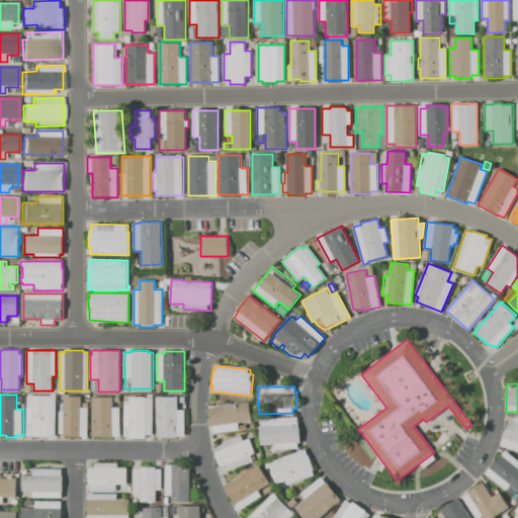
[(27,435),(27,396),(57,396),(57,435),(27,435)]
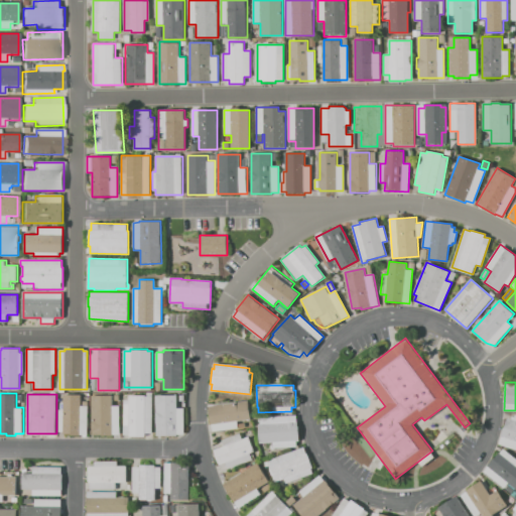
[(145,436),(129,436),(129,434),(123,434),(123,400),(129,400),(129,394),(145,394),(145,396),(152,396),(152,433),(145,433),(145,436)]
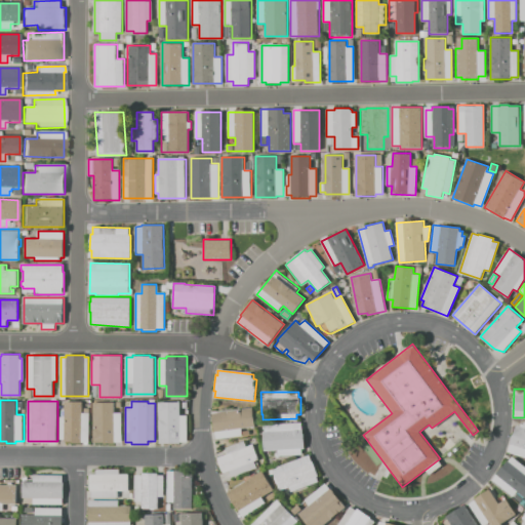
[(82,443),(65,443),(65,439),(59,439),(59,416),(65,416),(65,402),(82,402),(82,412),(88,412),(88,441),(82,441),(82,443)]
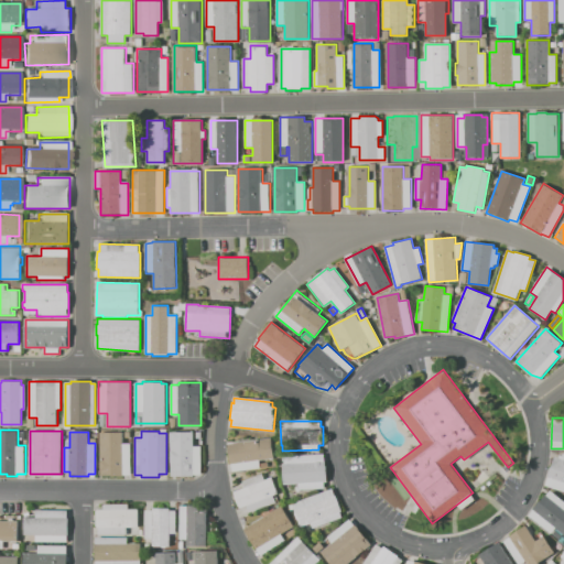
[(122,432),(122,443),(131,443),(131,474),(101,474),(101,432),(122,432)]
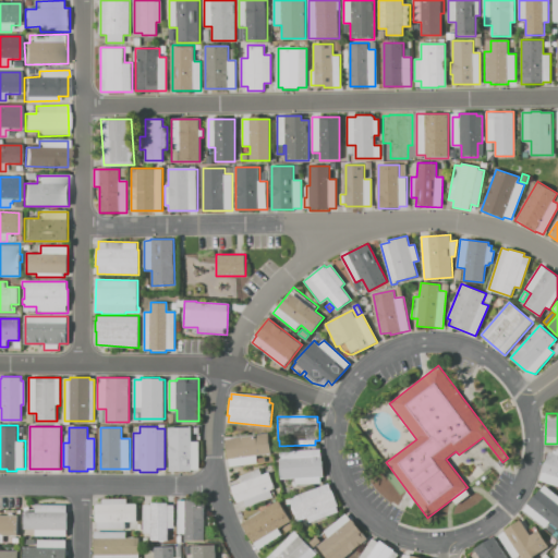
[(191,427),(191,440),(199,440),(199,469),(191,469),(191,471),(168,471),(168,427),(191,427)]
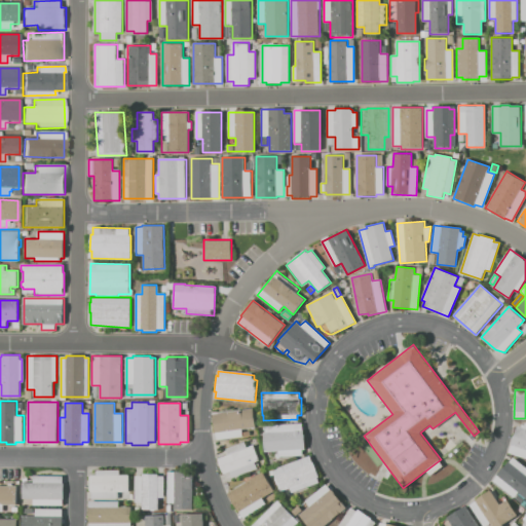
[(213,414),(253,409),(255,426),(242,428),(243,437),(216,441),(213,414)]
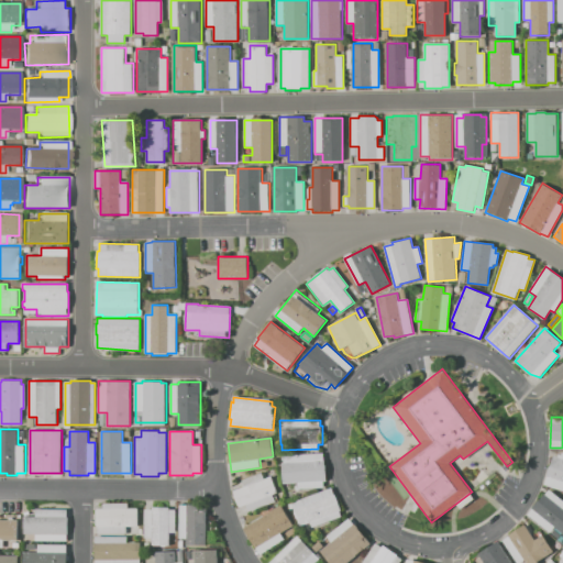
[(554,455),(558,456),(559,454),(562,455),(562,452),(562,490),(544,485),(554,455)]
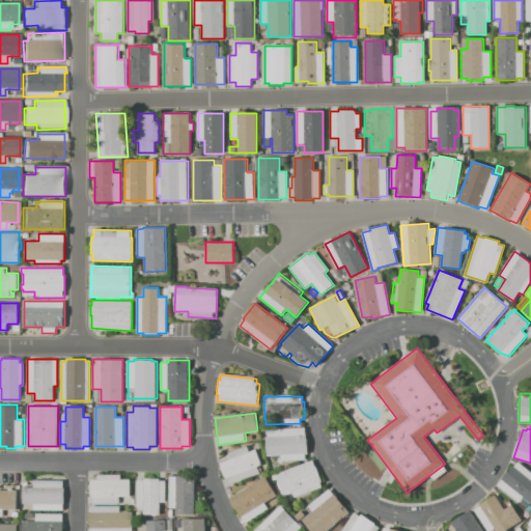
[(267,455),(266,438),(269,438),(268,430),(308,428),(309,453),(306,453),(307,459),(280,460),(280,454),(267,455)]
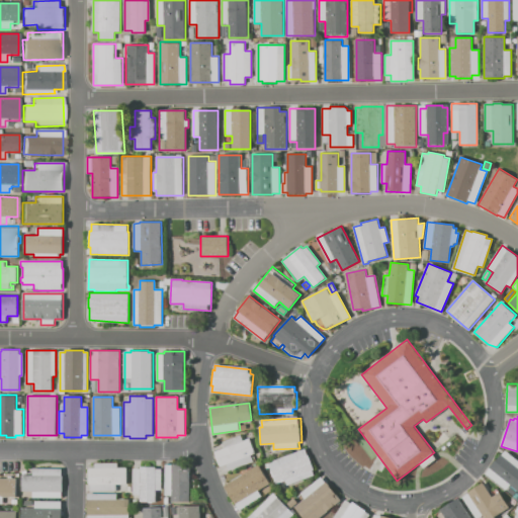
[(213,453),(225,448),(223,442),(242,435),(244,441),(251,438),(256,453),(251,455),(253,462),(229,471),(227,465),(220,467),(213,453)]
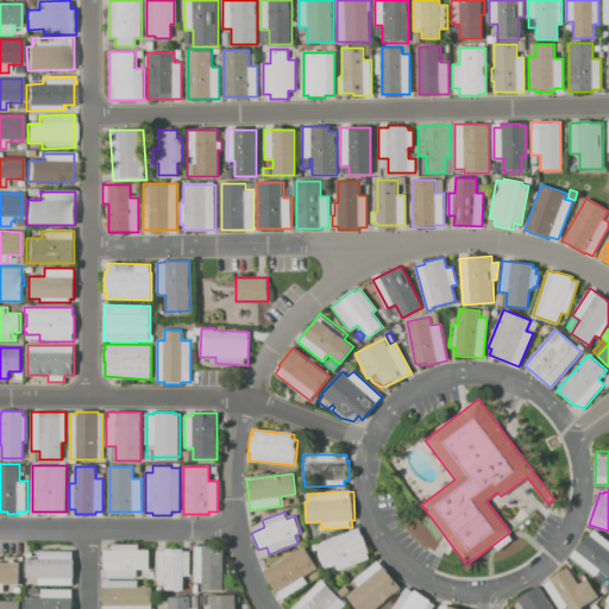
[(315,544),(359,527),(370,553),(366,554),(369,558),(338,570),(336,566),(325,570),(315,544)]
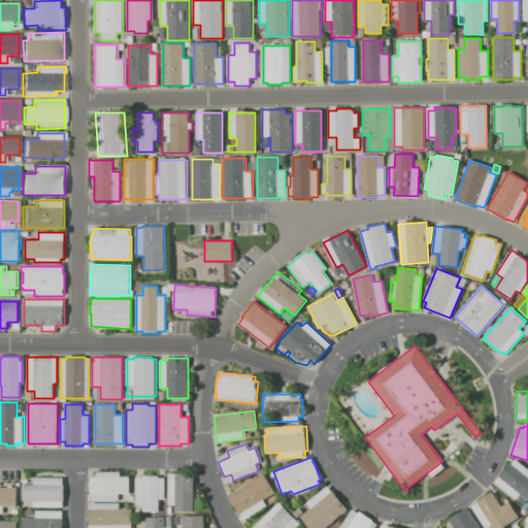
[(514,459),(527,469),(527,499),(521,494),(517,500),(495,484),(514,459)]
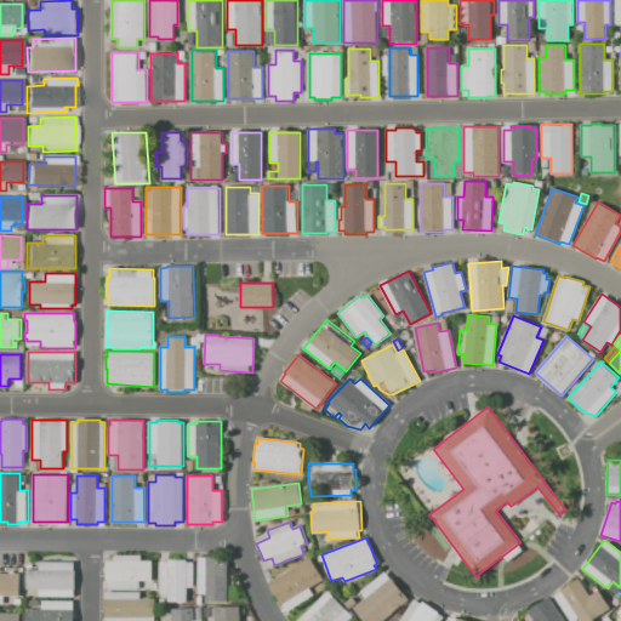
[(106,562),(114,562),(114,556),(142,556),(142,562),(152,562),(152,582),(140,582),(140,588),(106,588),(106,562)]
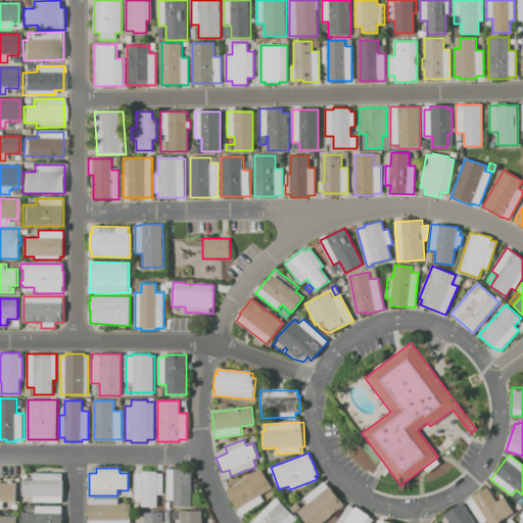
[(173,507),(173,500),(167,500),(167,469),(183,469),(183,471),(192,471),(192,507),(173,507)]
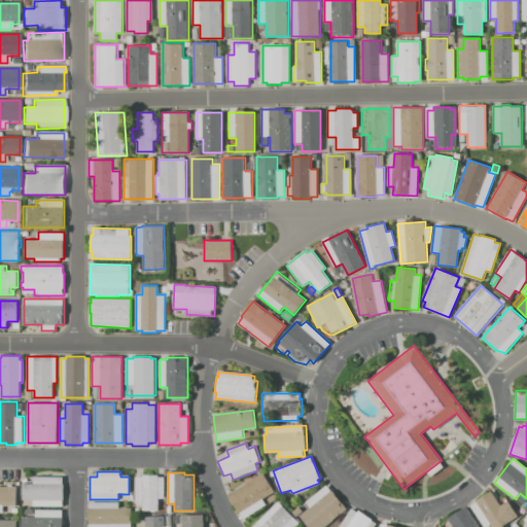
[(227,495),(262,473),(275,492),(262,498),(267,505),(244,520),(240,513),(239,514),(227,495)]
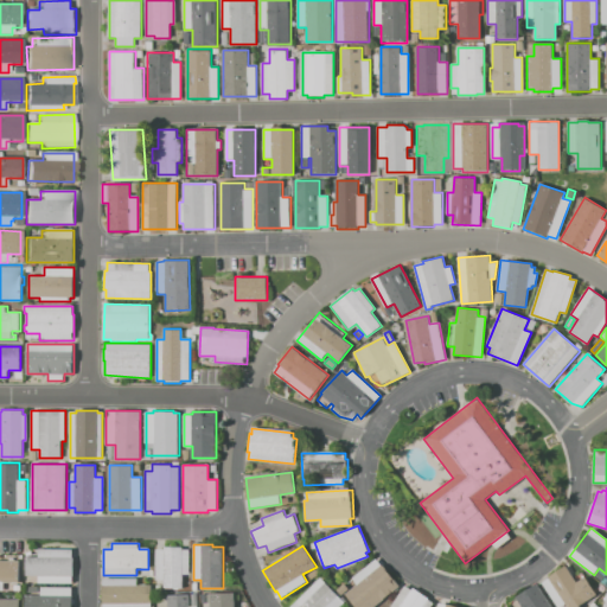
[(26,556),(38,556),(38,547),(74,547),(74,585),(39,585),(39,577),(26,577),(26,556)]
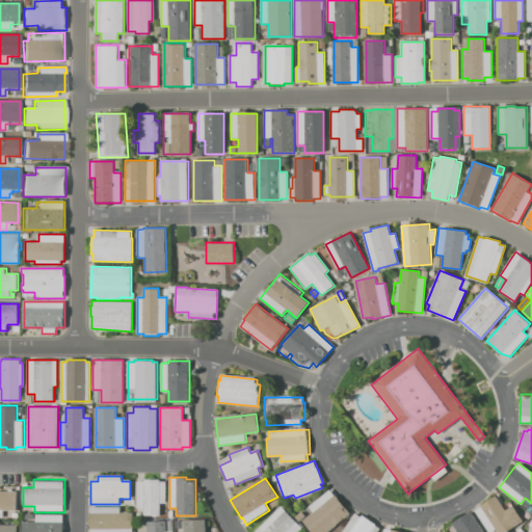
[(142,479),(160,479),(160,482),(166,482),(166,502),(160,502),(160,515),(142,515),(142,508),(136,508),(136,481),(142,481),(142,479)]
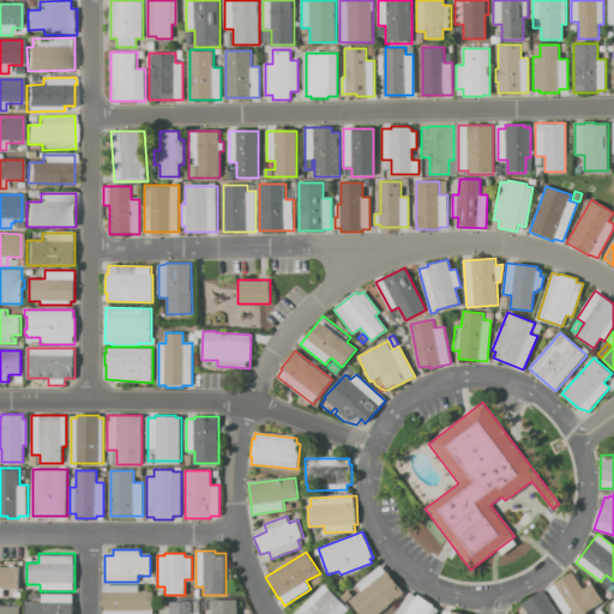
[(360,613),(349,601),(361,591),(356,585),(381,565),(404,594),(378,613),(360,613)]
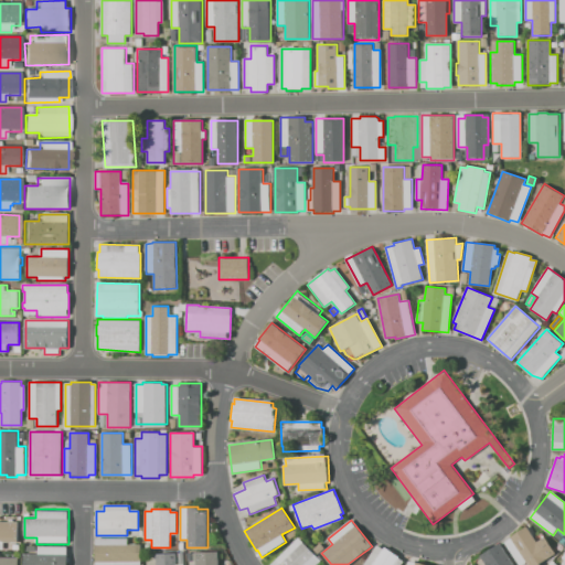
[(18,543),(3,543),(3,550),(0,548),(0,521),(18,521),(18,543)]
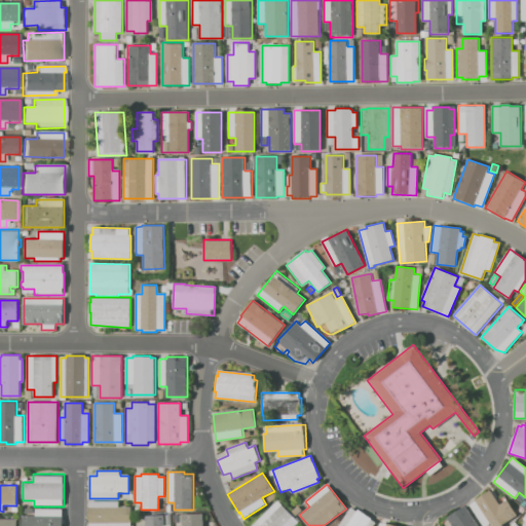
[(484,525),(470,504),(491,490),(500,503),(506,499),(518,516),(503,525),(492,525),(490,523),(486,525),(484,525)]
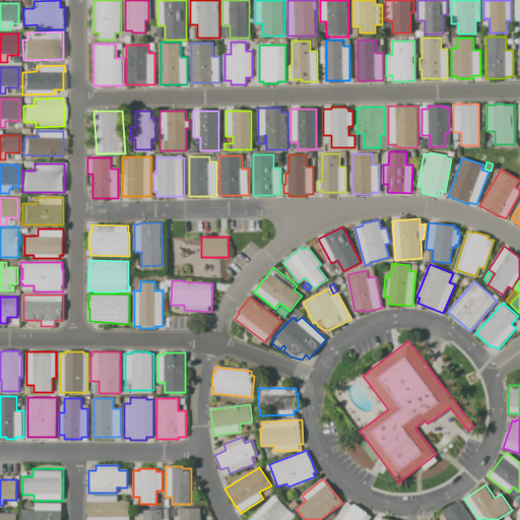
[(266,497),(264,493),(272,488),(274,492),(266,497)]
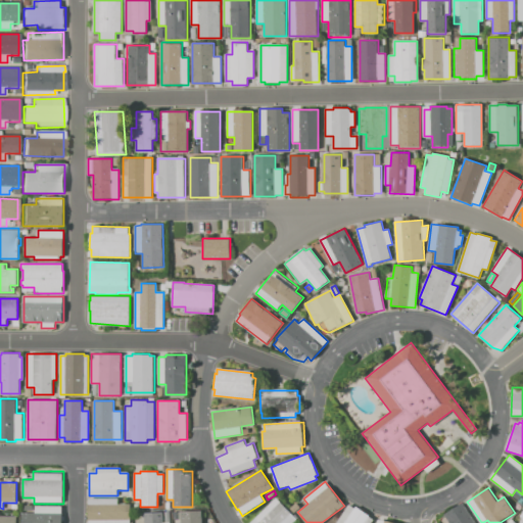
[(132,503),(132,522),(89,522),(89,497),(119,497),(119,503),(132,503)]
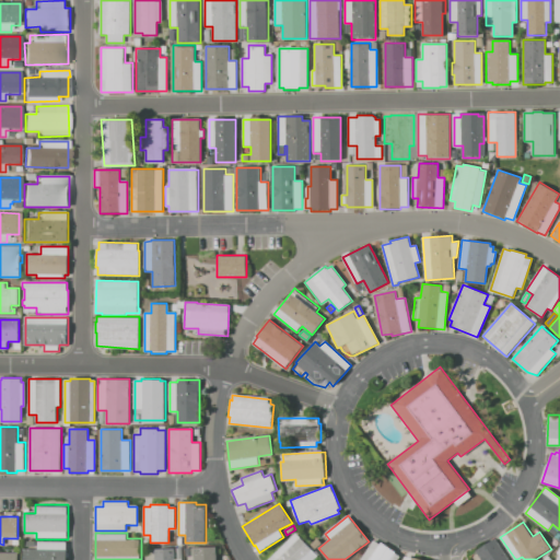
[(268,559),(296,533),(307,545),(317,537),(322,541),(313,550),(317,556),(312,559),(268,559)]
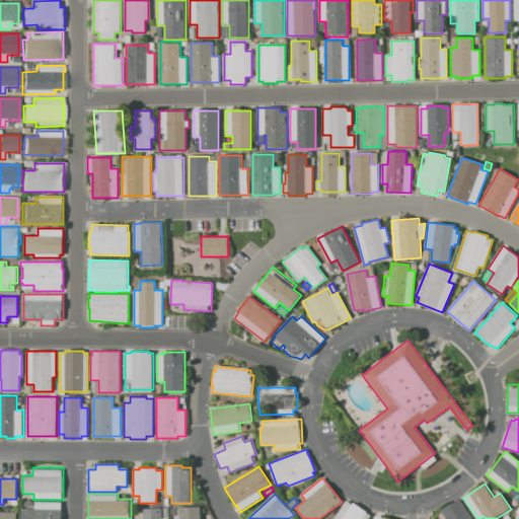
[(459,499),(471,518),(446,518),(441,510),(459,499)]
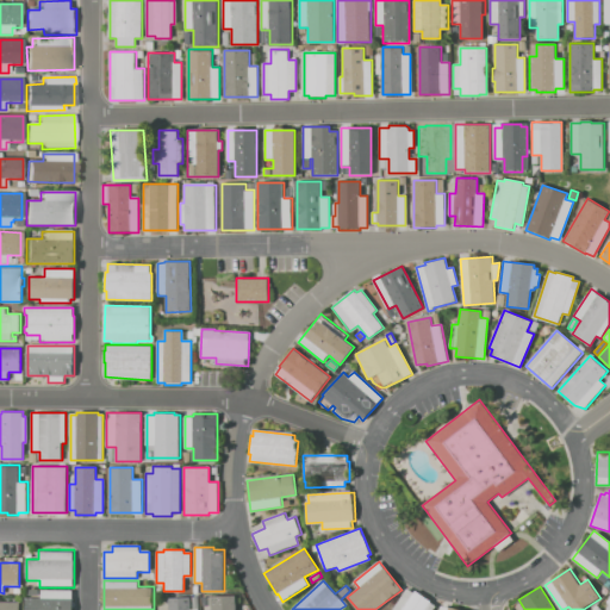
[(393,609),(409,587),(436,607),(434,609),(393,609)]
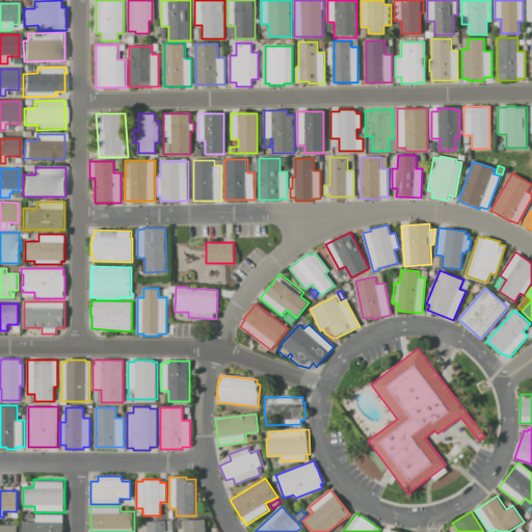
[(23,531),(23,522),(37,522),(37,515),(62,515),(62,531),(23,531)]
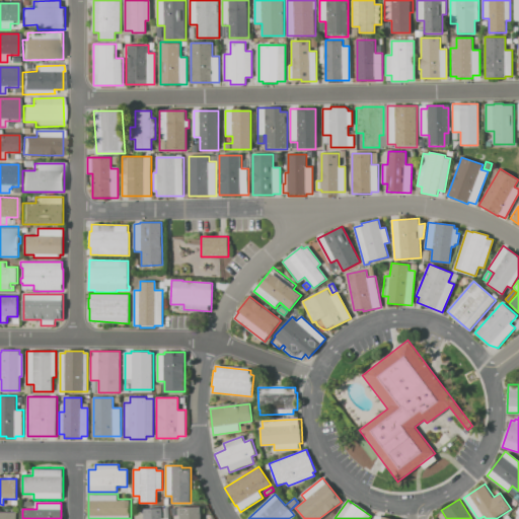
[(203,508),(203,518),(175,518),(175,508),(203,508)]
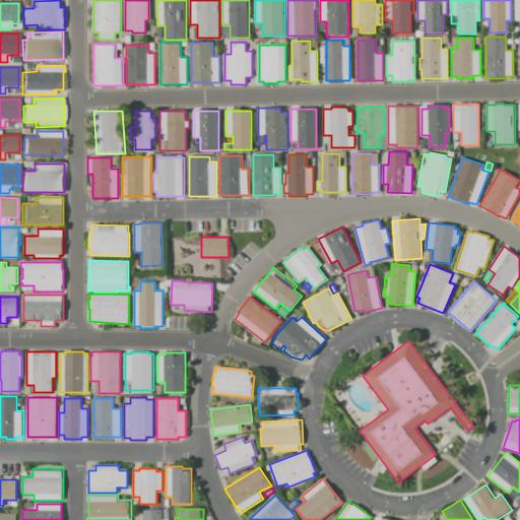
[(170,519),(143,519),(143,510),(163,510),(163,519),(170,519)]
